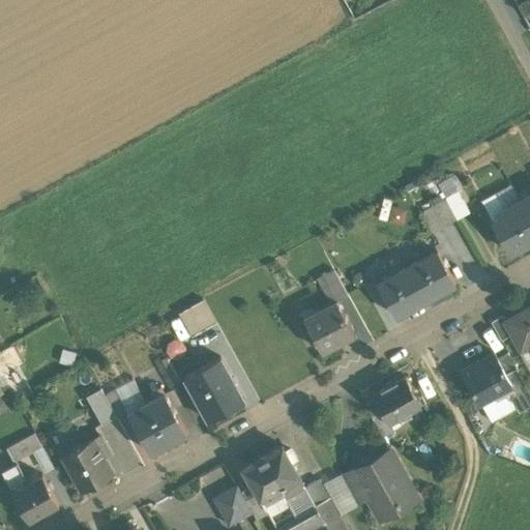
[(454,175),(438,184),(445,198),(458,190),(455,186),(461,184),(454,175)]
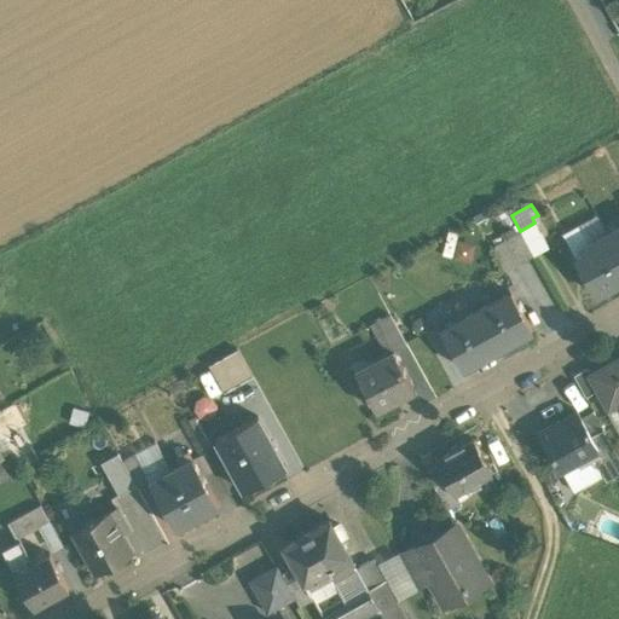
[(520,231),(533,255),(548,247),(534,223),(520,231)]
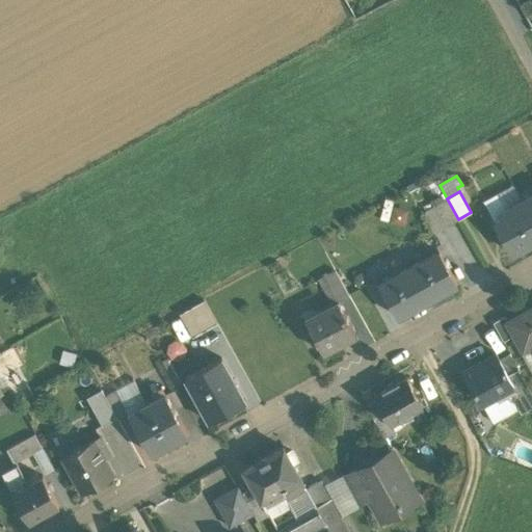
[(531,195),(522,202),(531,218),(531,195)]
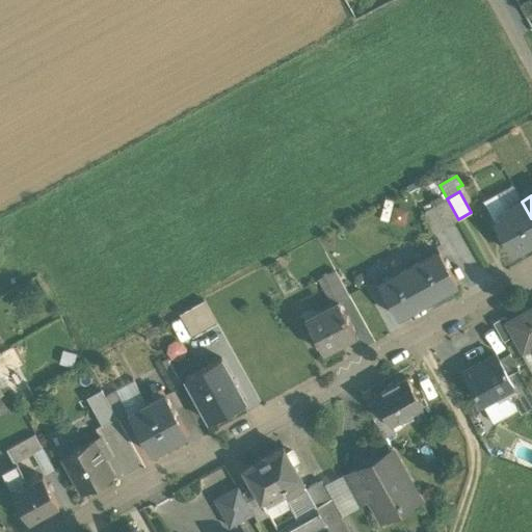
[(447,198),(434,206),(446,227),(458,219),(447,198)]
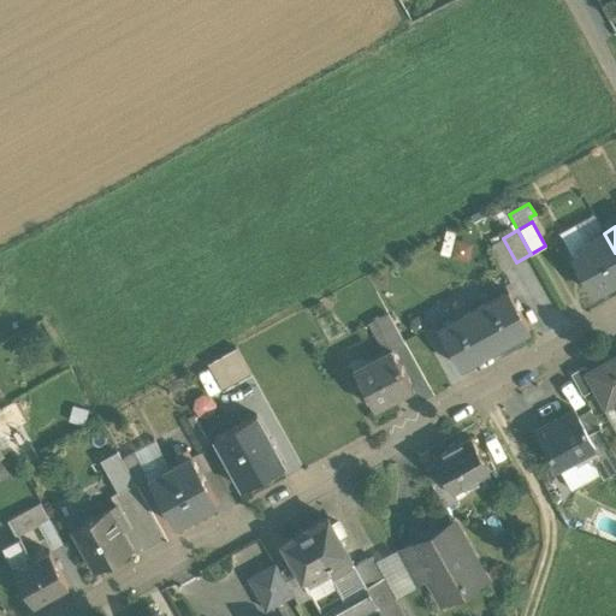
[(615,253),(604,234),(576,248),(580,255),(573,259),(593,294),(615,280),(615,253)]
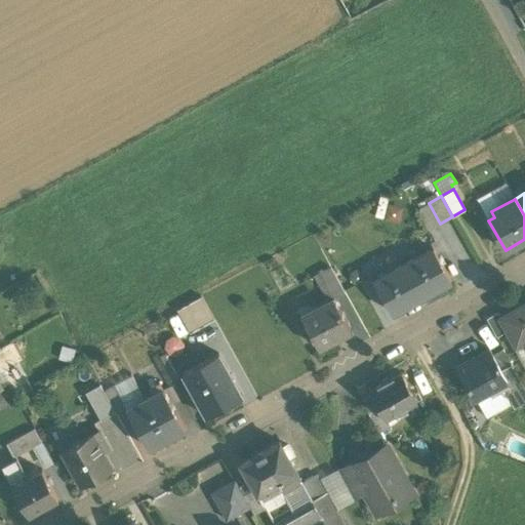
[(429,203),(417,210),(428,230),(440,224),(429,203)]
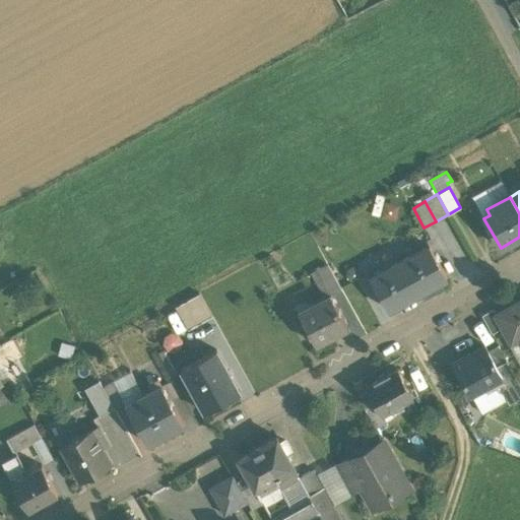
[(429,245),(399,261),(417,294),(447,277),(429,245)]
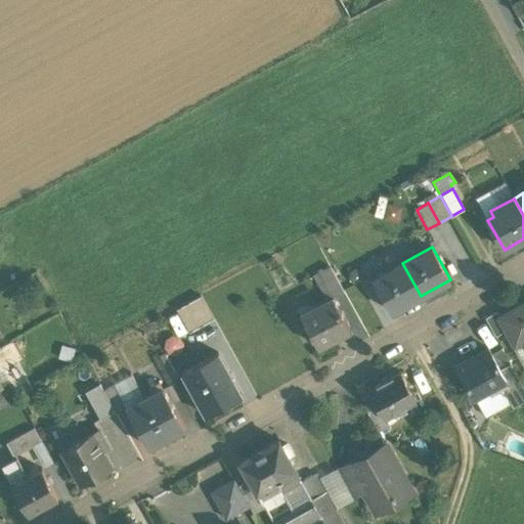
[(402,263),(373,279),(391,312),(421,296),(402,263)]
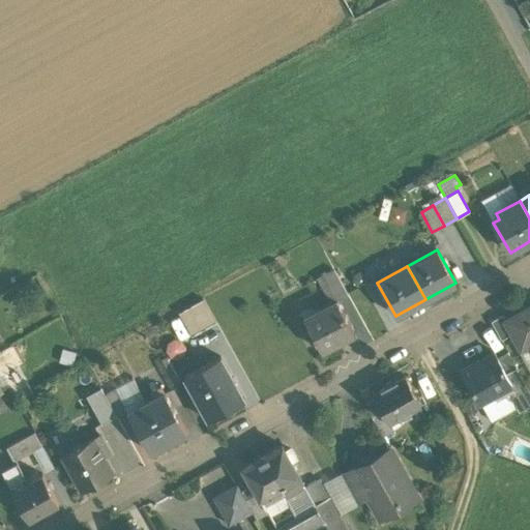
[(348,295),(333,269),(322,275),(335,301),(336,300),(337,301),(348,295)]
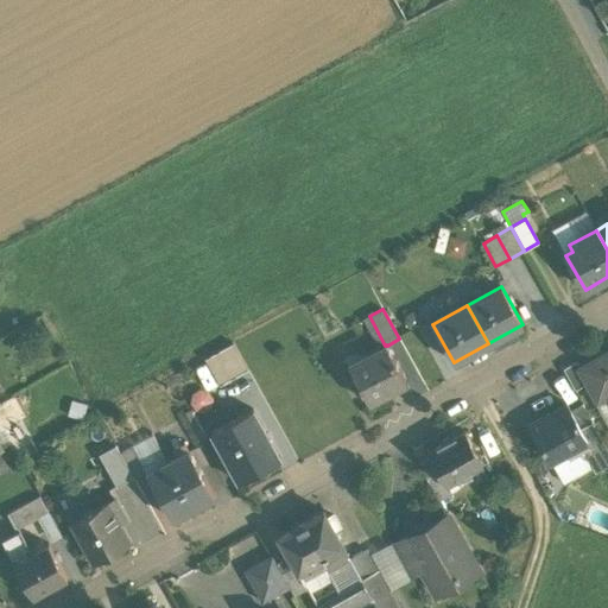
[(233,344),(206,360),(220,386),(247,371),(233,344)]
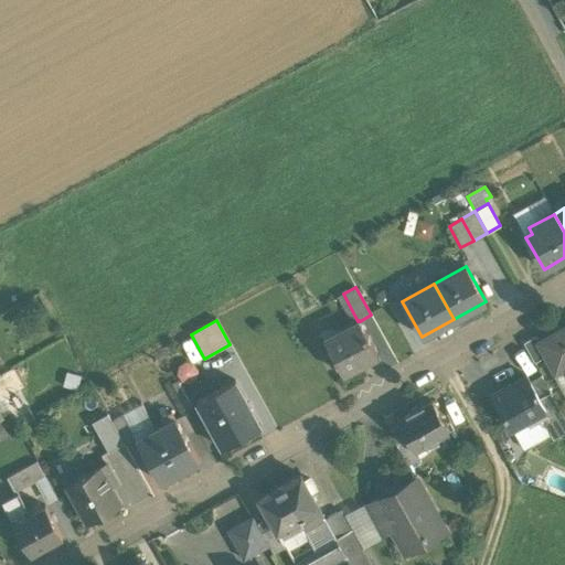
[(358,321),(323,339),(342,375),(360,365),(361,366),(379,356),(360,321),(359,320),(358,321)]
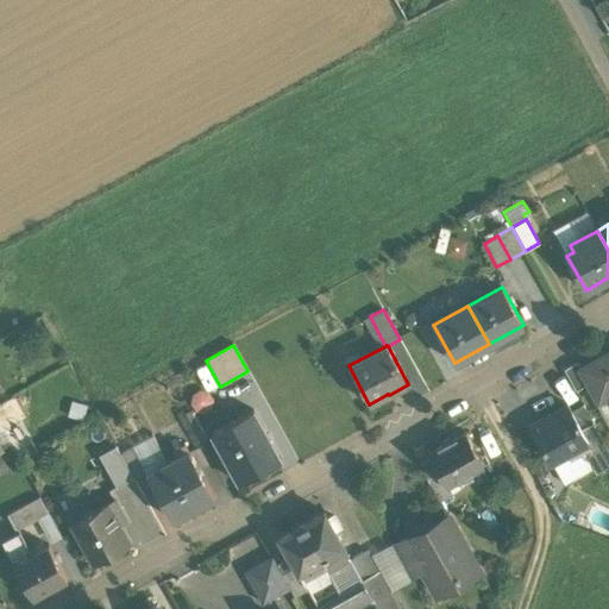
[(608,352),(582,368),(581,369),(588,383),(598,401),(608,395),(608,352)]
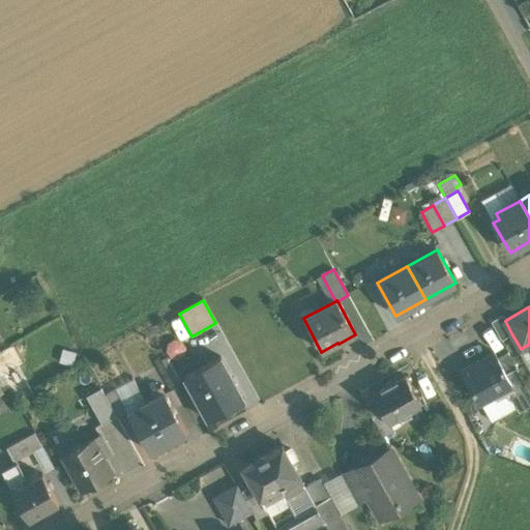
[(503,315),(491,321),(501,340),(511,333),(505,321),(506,320),(503,315)]
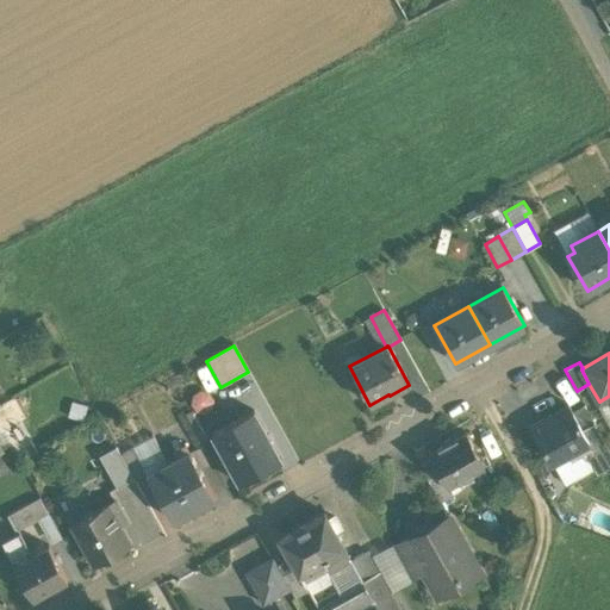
[(568,404),(530,425),(551,460),(566,452),(586,440),(587,439),(572,411),(568,404)]
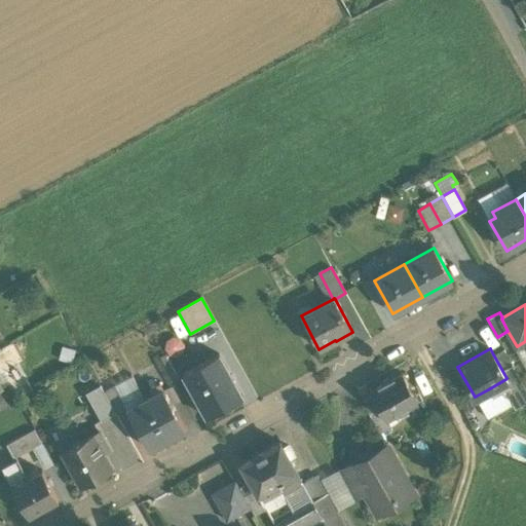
[(514,368),(503,348),(493,354),(506,378),(505,379),(509,386),(513,393),(519,404),(525,400),(525,387),(515,367),(514,368)]
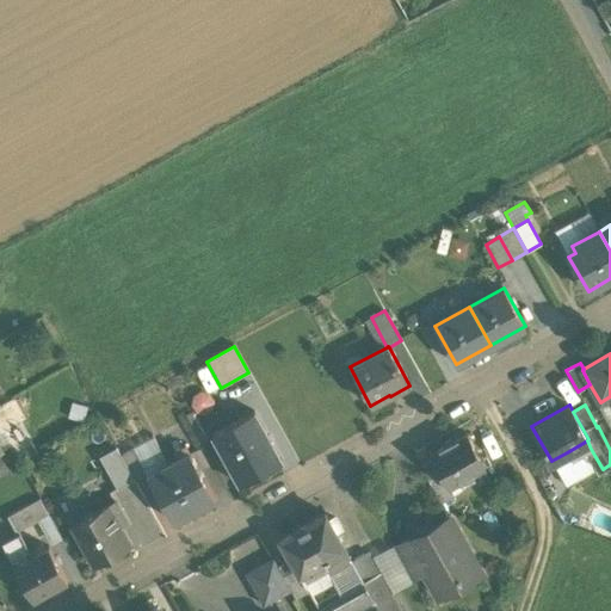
[(254,412),(213,434),(240,485),(282,462),(254,412)]
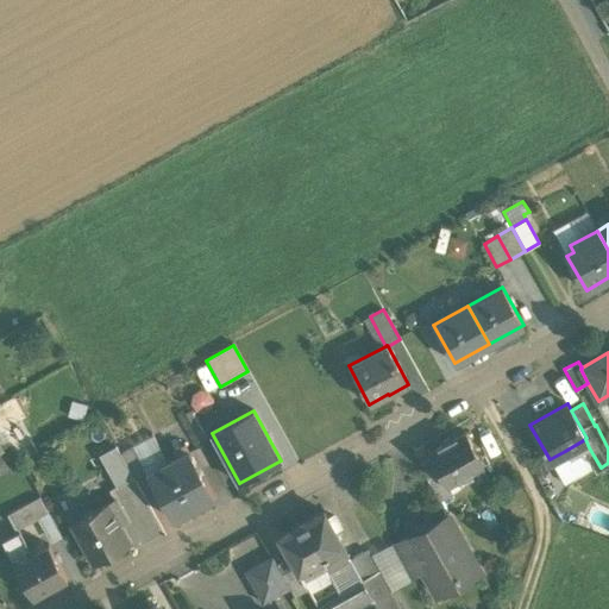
[(465,431),(428,452),(435,465),(446,485),(447,485),(483,464),(465,431)]
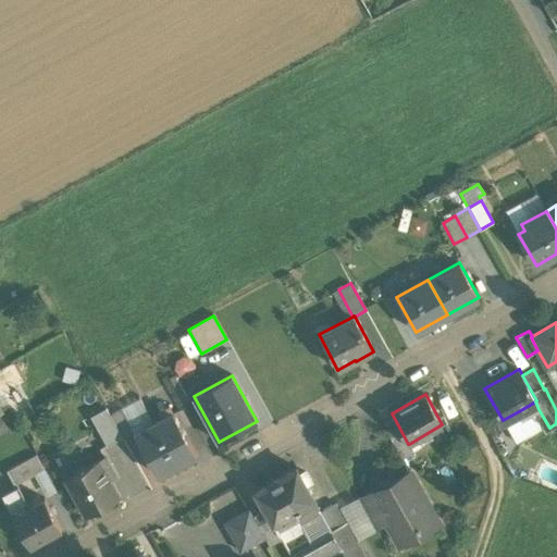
[(535,401),(517,412),(521,420),(539,409),(535,401)]
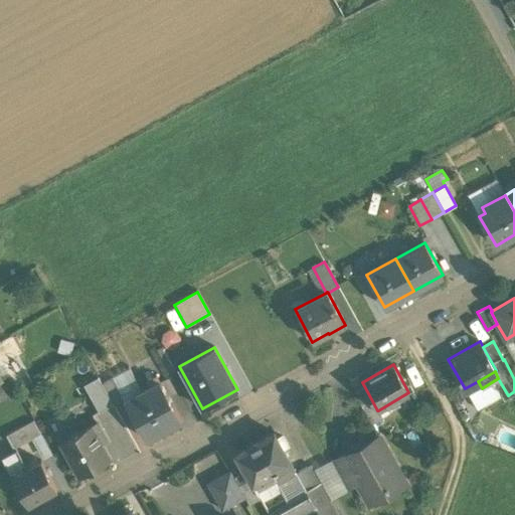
[(181,420),(157,375),(147,380),(151,387),(143,391),(163,430),(181,420)]
